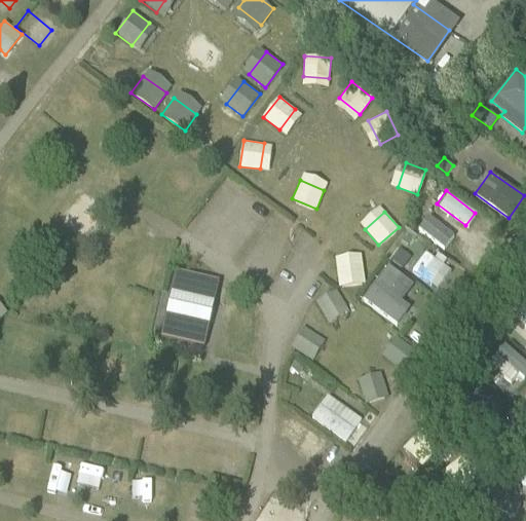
[(427,212),(417,226),(443,247),(454,233),(427,212)]
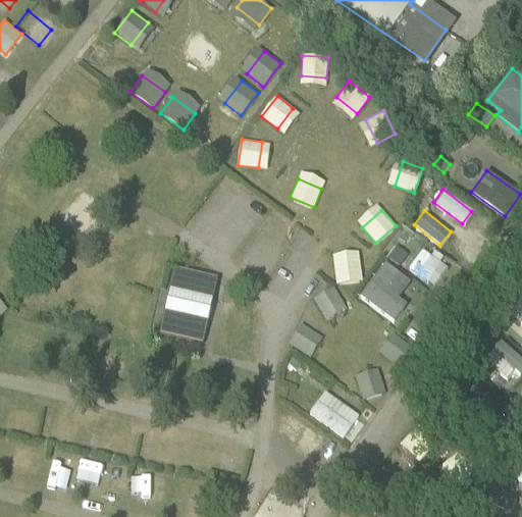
[(397,246),(388,256),(399,264),(407,254),(397,246)]
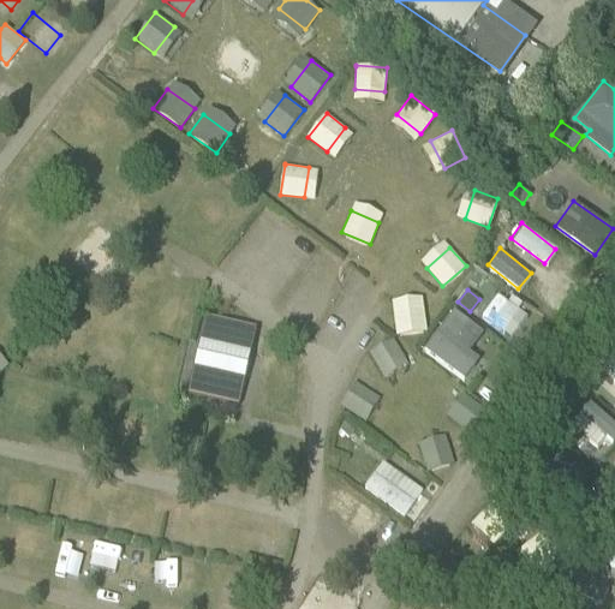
[(481,312),(512,334),(527,312),(497,290),(481,312)]
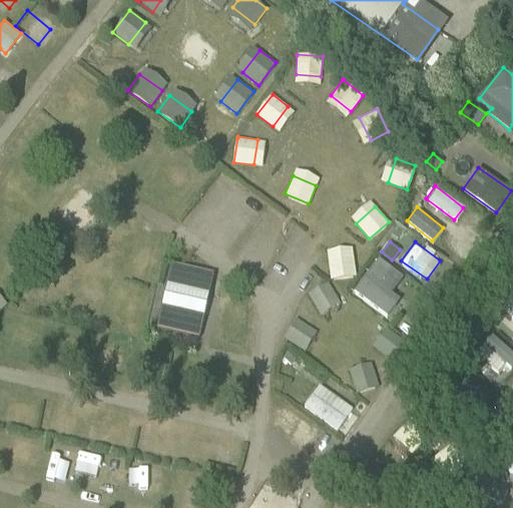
[(353,255),(328,258),(331,278),(356,274),(353,255)]
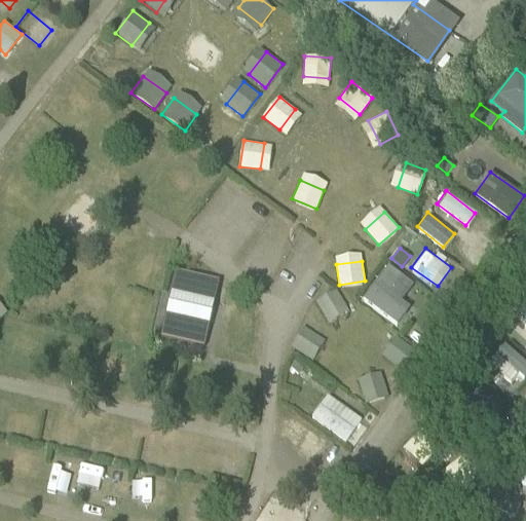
[(399,298),(412,283),(386,262),(359,297),(393,324),(408,305),(399,298)]
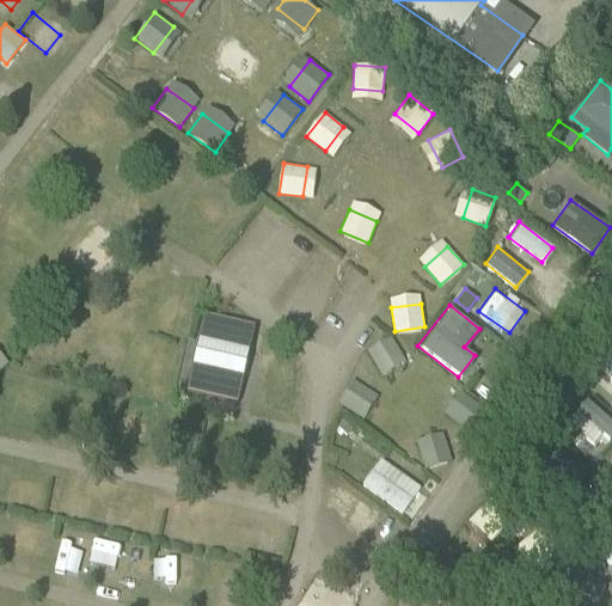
[(206,313),(188,390),(237,401),(245,366),(255,324),(206,313)]
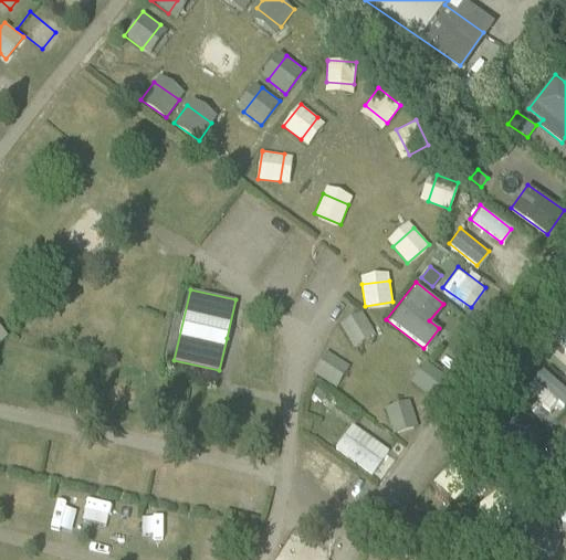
[(368,327),(359,312),(342,321),(352,337),(368,327)]
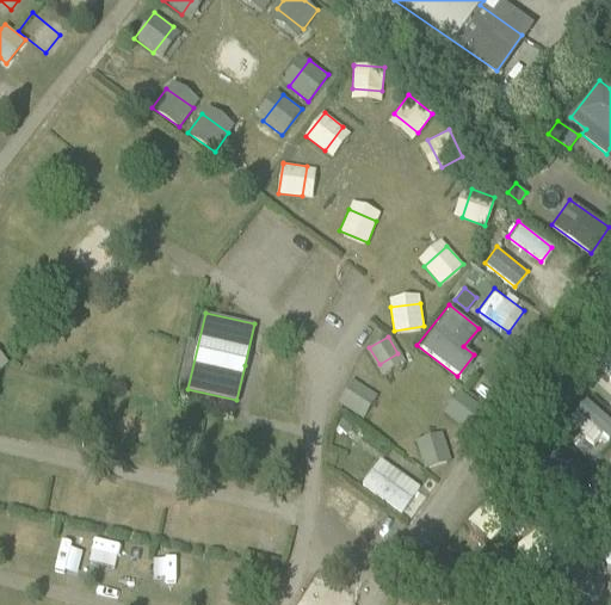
[(125,370),(130,351),(113,347),(110,366),(125,370)]
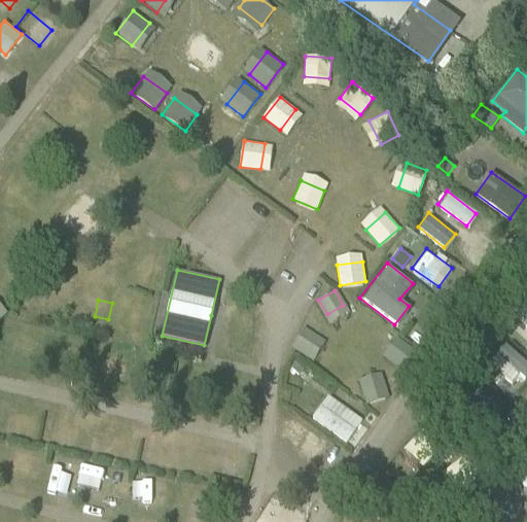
[(526,316),(517,326),(526,337),(526,316)]
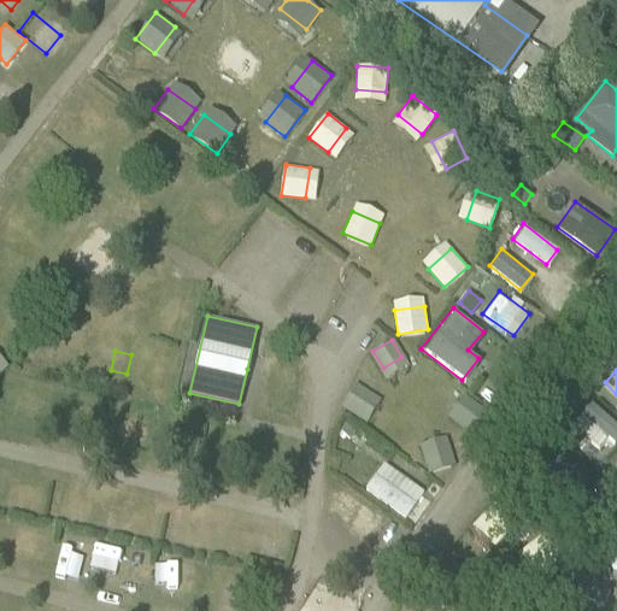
[(371,395),(354,385),(342,403),(359,413),(371,395)]
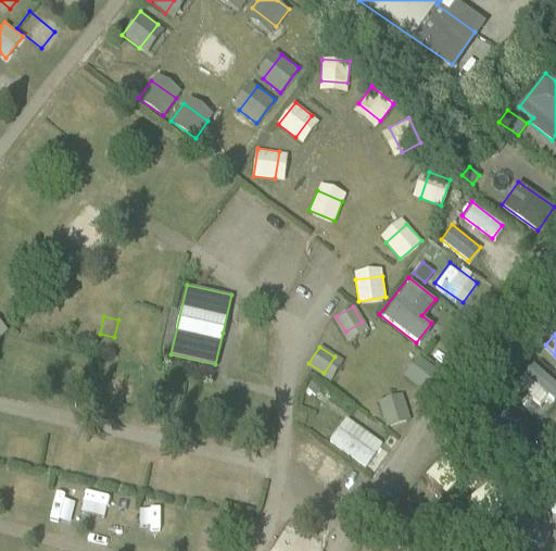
[(485,372),(495,379),(505,366),(495,359),(485,372)]
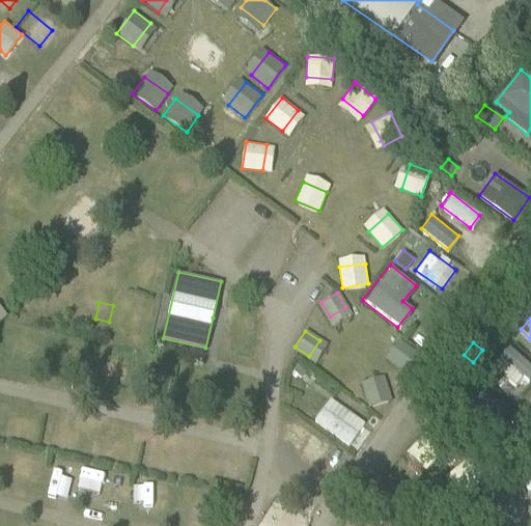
[(408,370),(419,356),(406,345),(394,360),(408,370)]
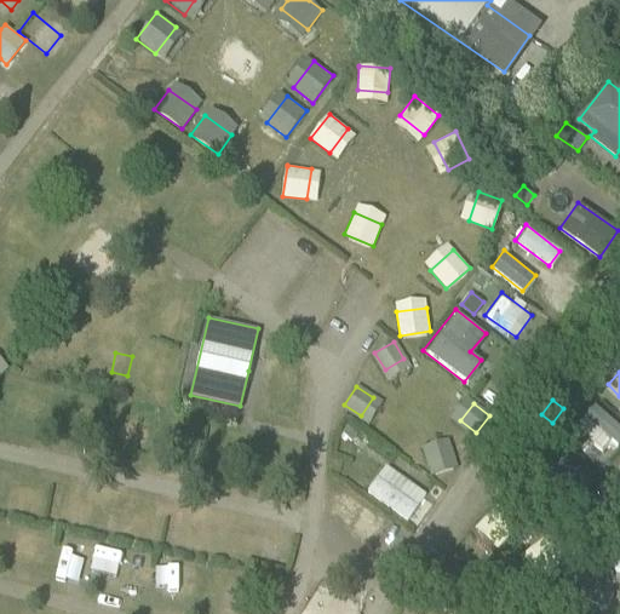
[(606,451),(619,435),(619,425),(596,403),(577,424),(606,451)]
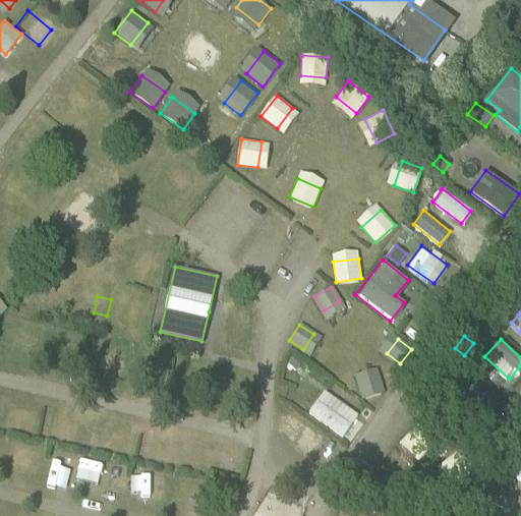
[(294,353),(287,362),(295,369),(302,360),(294,353)]
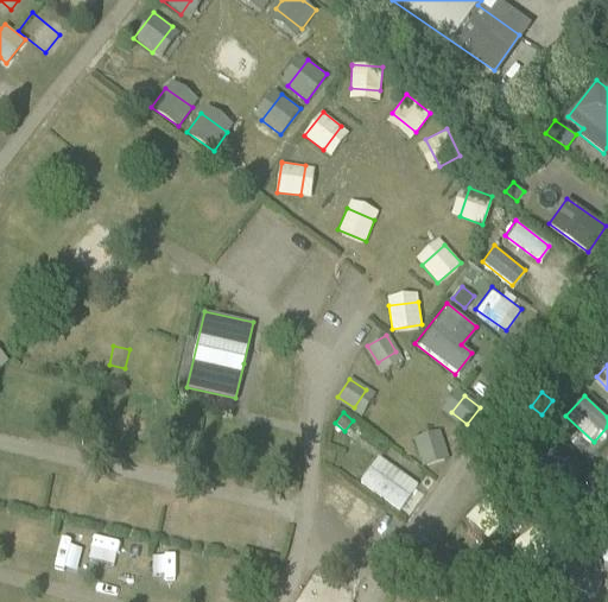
[(569,486),(583,470),(543,437),(519,466),(548,489),(557,476),(569,486)]
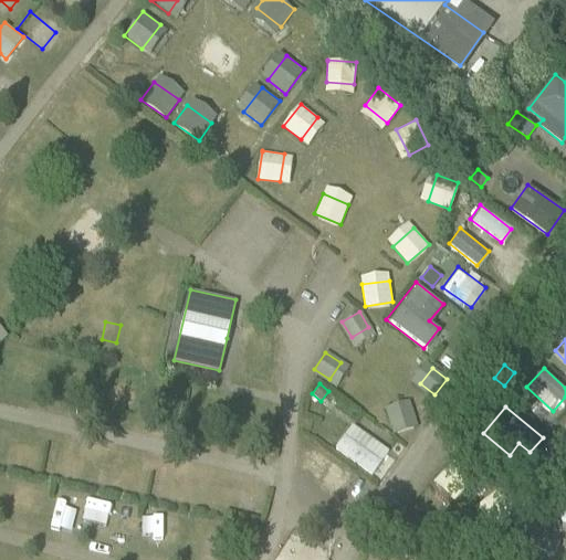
[(391,413),(396,431),(416,425),(410,408),(391,413)]
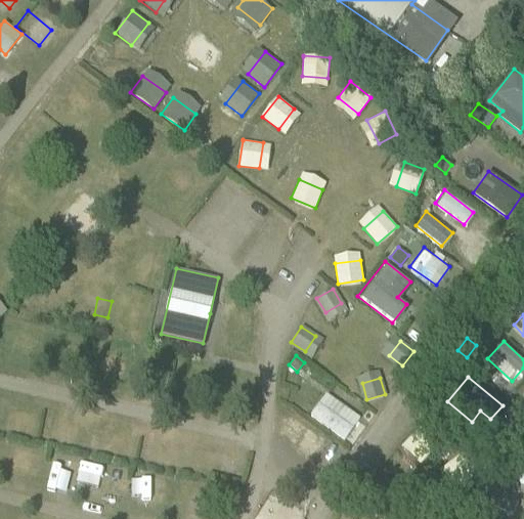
[(323,390),(307,413),(342,438),(359,416),(323,390)]
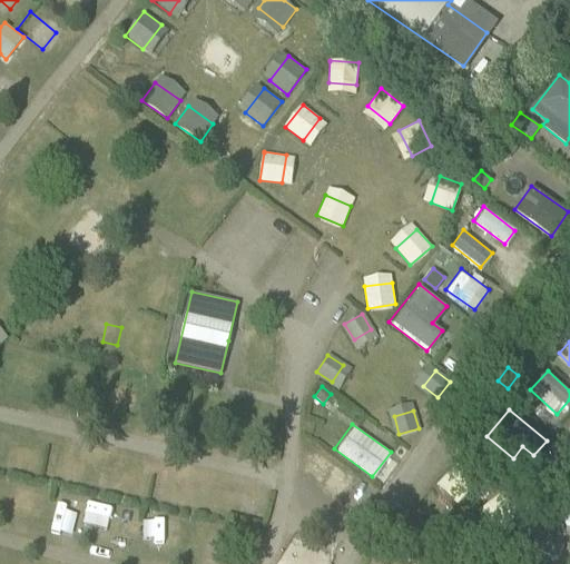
[(461,448),(472,463),(484,454),(473,439),(461,448)]
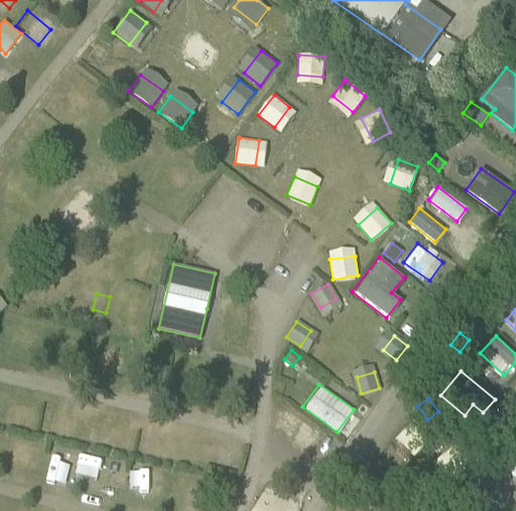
[(417,450),(432,432),(416,417),(401,433),(417,450)]
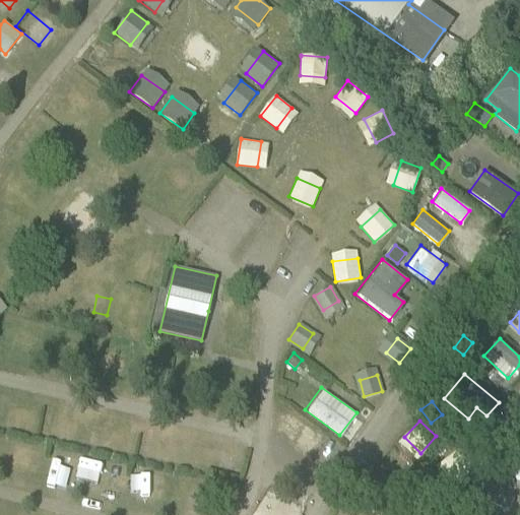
[(469,432),(461,436),(462,445),(469,449),(476,444),(476,436),(469,432)]
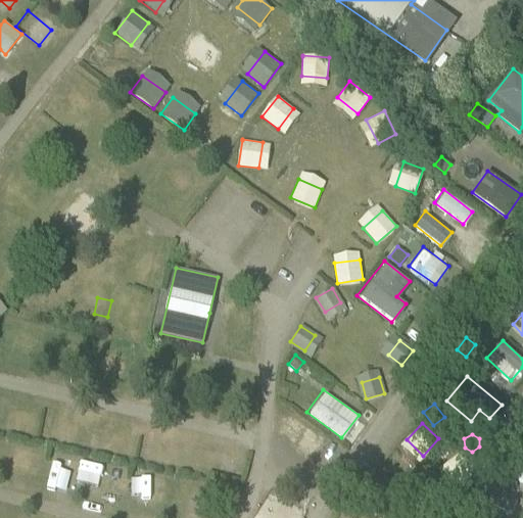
[(459,482),(477,469),(464,451),(445,464),(459,482)]
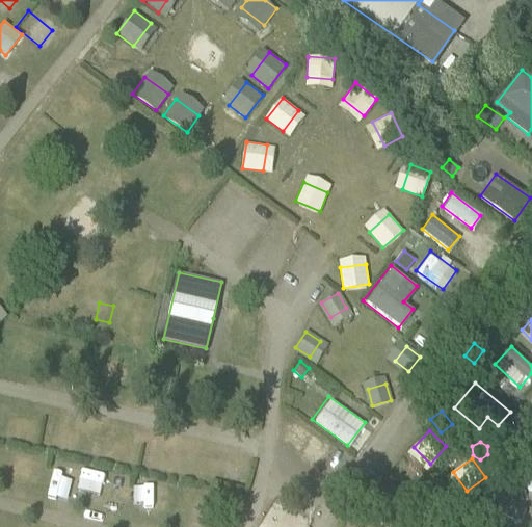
[(152,501),(156,484),(141,480),(137,497),(152,501)]
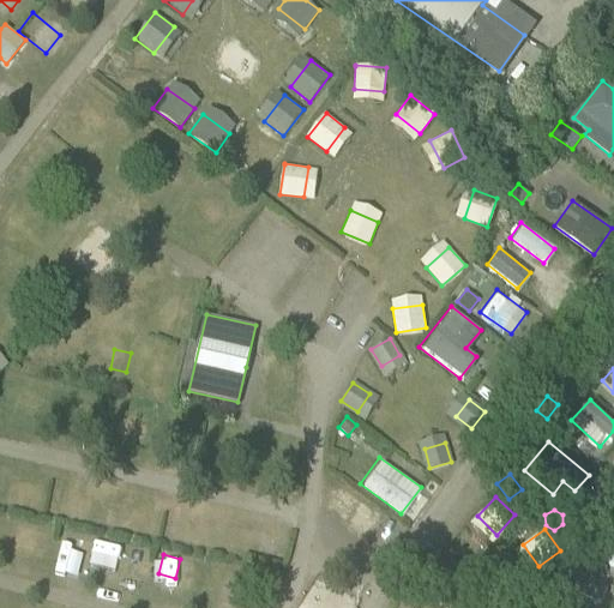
[(431,567),(425,593),(450,600),(456,573),(431,567)]
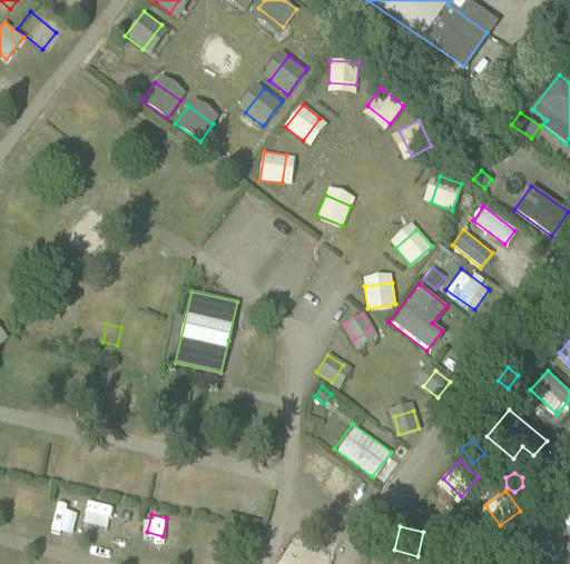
[(569,547),(556,540),(550,550),(564,560),(569,550),(569,547)]
